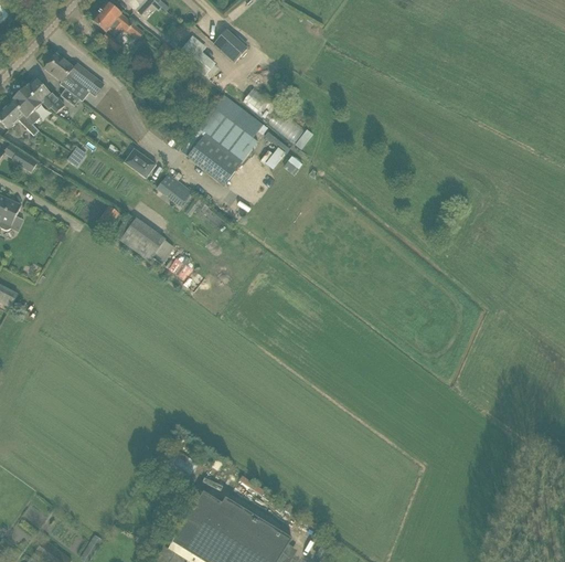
[(29,9),(34,3),(38,8),(44,0),(24,0),(22,2),(29,9)]
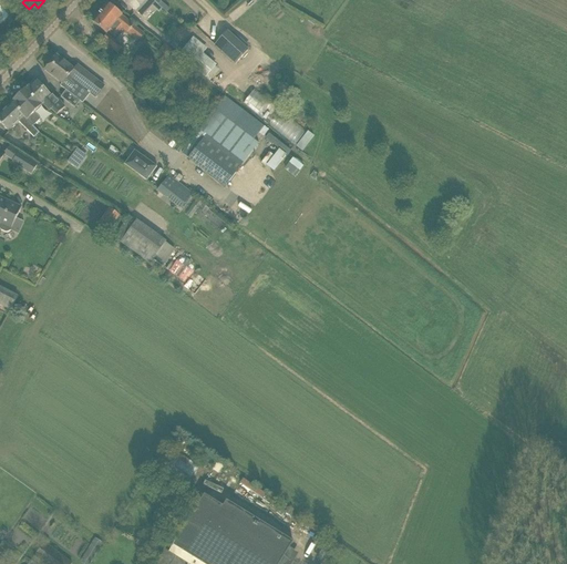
[(122,44),(113,38),(122,27),(126,31),(127,30),(134,36),(135,34),(140,38),(145,31),(134,22),(107,0),(92,19),(106,31),(101,38),(116,51),(122,44)]
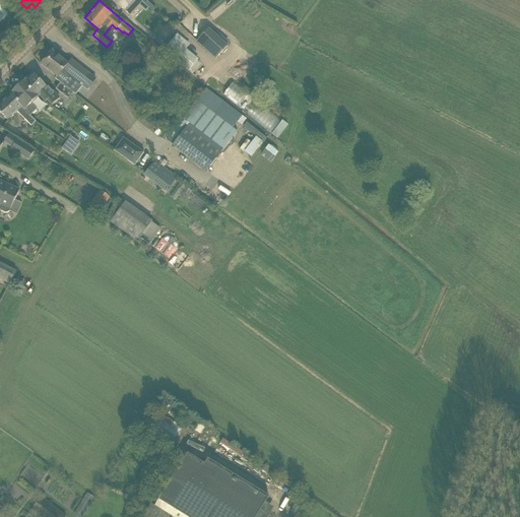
[(116,0),(125,8),(131,1),(135,4),(139,0),(116,0)]
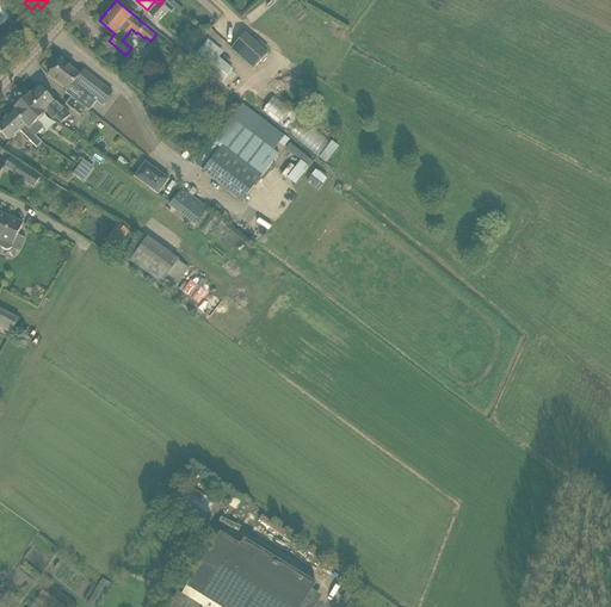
[(245,31),(232,45),(253,66),(266,51),(245,31)]
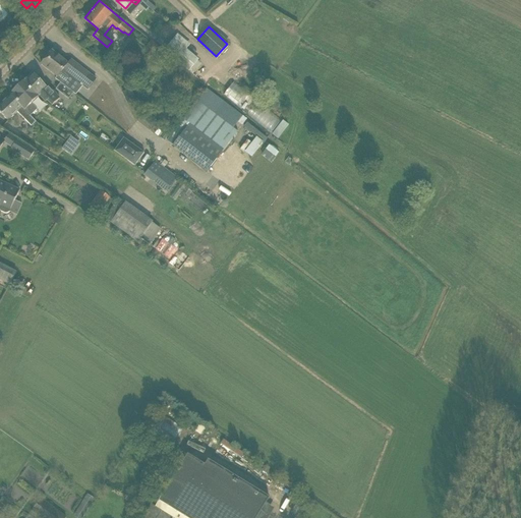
[(199,56),(174,36),(164,48),(189,68),(199,56)]
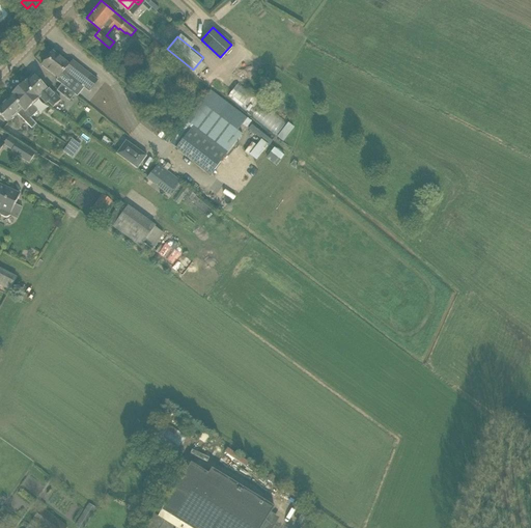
[(154,39),(149,45),(162,54),(166,48),(155,38),(154,39)]
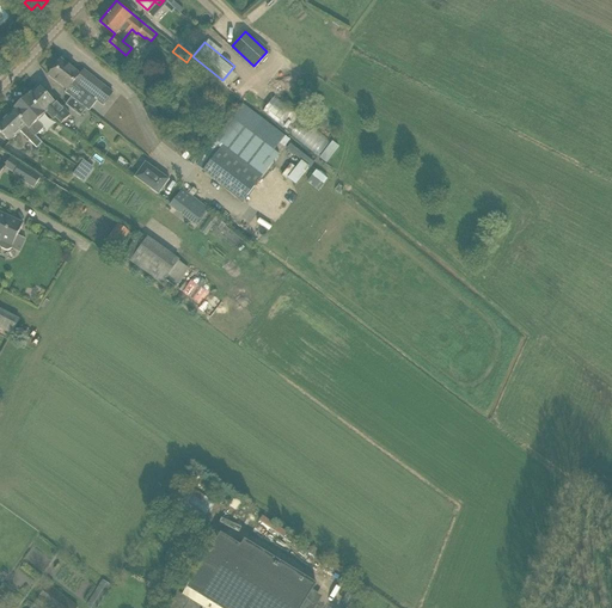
[(84,68),(80,73),(60,57),(48,73),(66,87),(65,88),(81,102),(90,92),(103,103),(112,91),(84,68)]
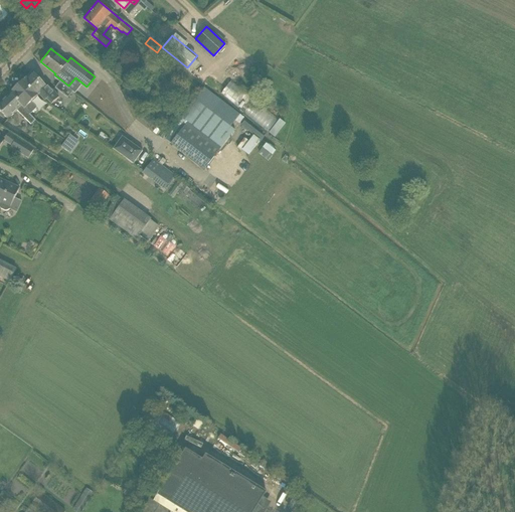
[(31,70),(24,77),(37,93),(38,93),(43,99),(45,97),(49,102),(51,103),(59,96),(47,83),(45,86),(38,77),(31,70)]
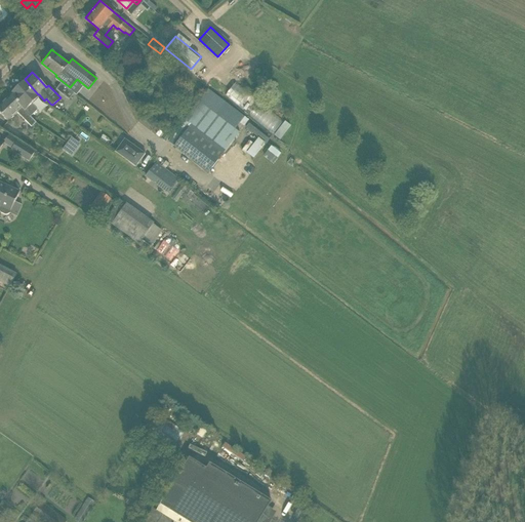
[(10,92),(27,111),(31,114),(36,109),(31,102),(38,94),(25,79),(10,92)]
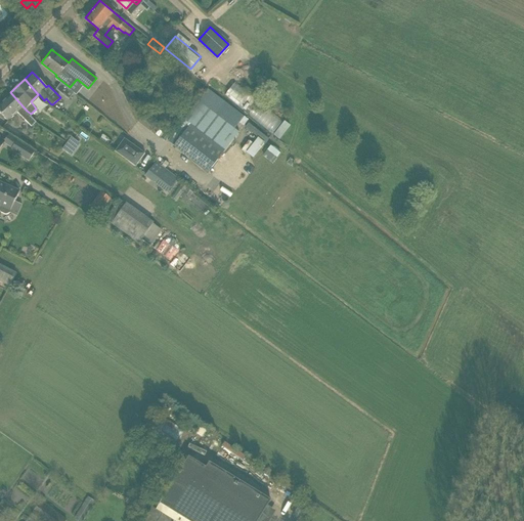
[(74,91),(60,81),(56,87),(69,96),(74,91)]
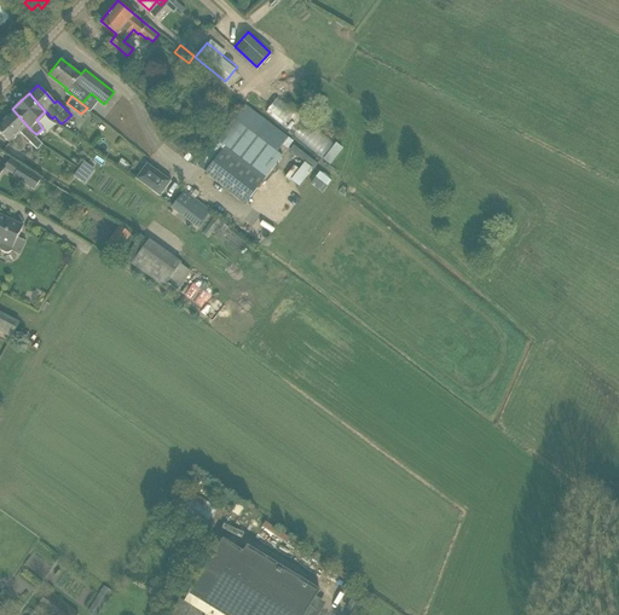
[(155,102),(145,106),(151,119),(161,114),(155,102)]
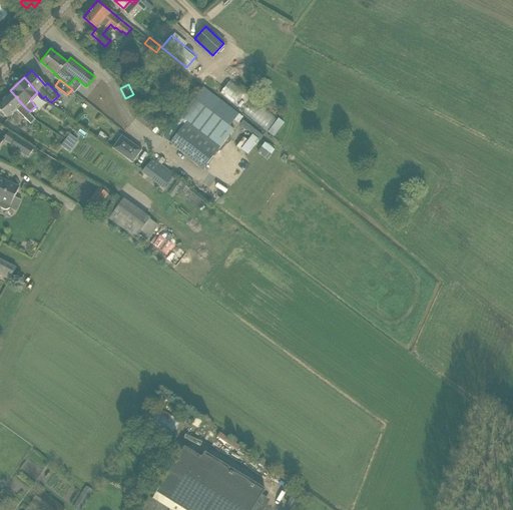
[(35,117),(30,111),(26,108),(10,90),(0,100),(0,109),(6,116),(16,107),(30,121),(35,117)]
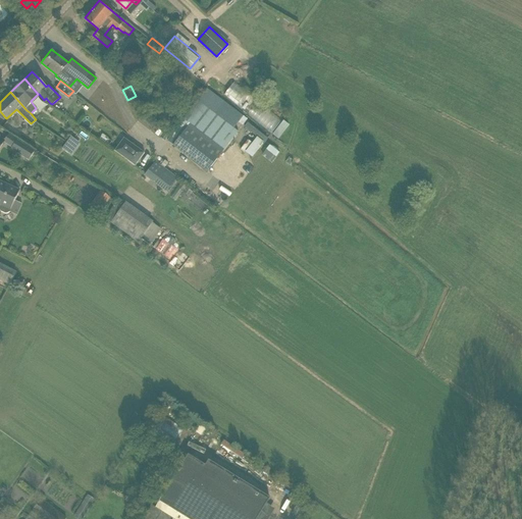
[(71,153),(81,141),(71,135),(62,146),(71,153)]
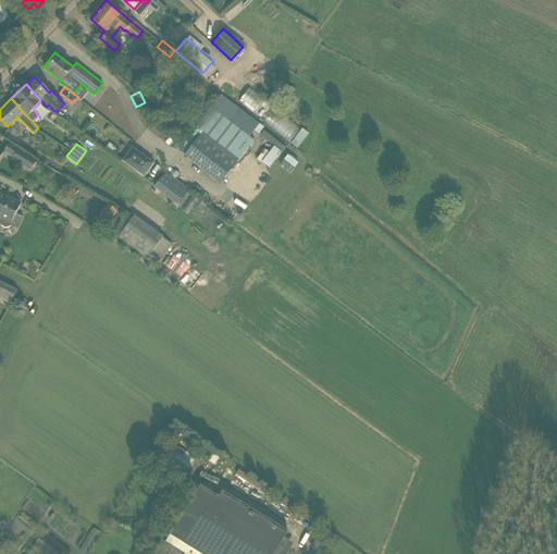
[(155,160),(132,145),(122,158),(145,174),(155,160)]
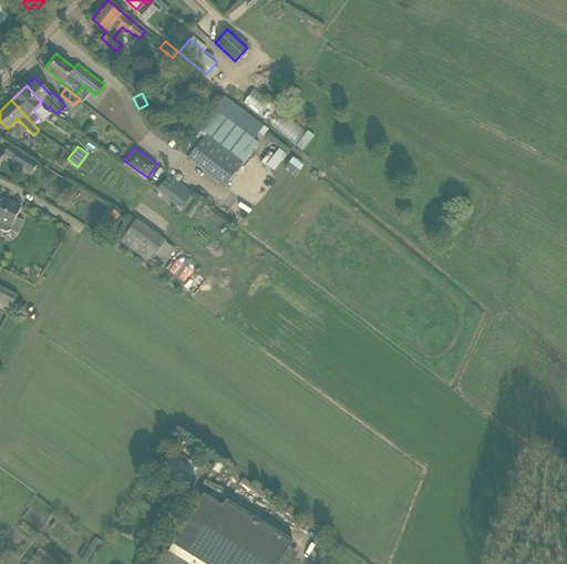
[(12,160),(32,172),(38,162),(19,150),(12,160)]
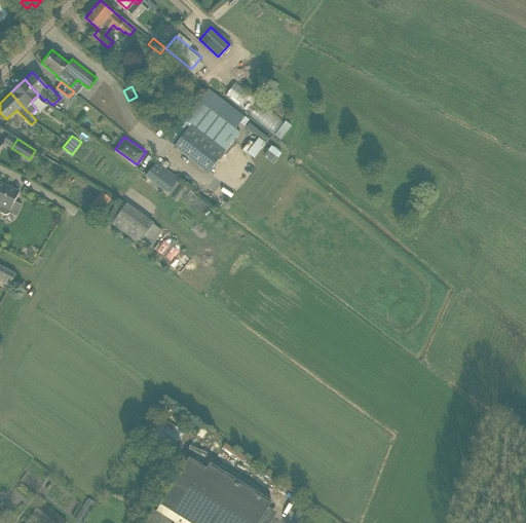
[(156,160),(145,175),(153,182),(164,166),(156,160)]
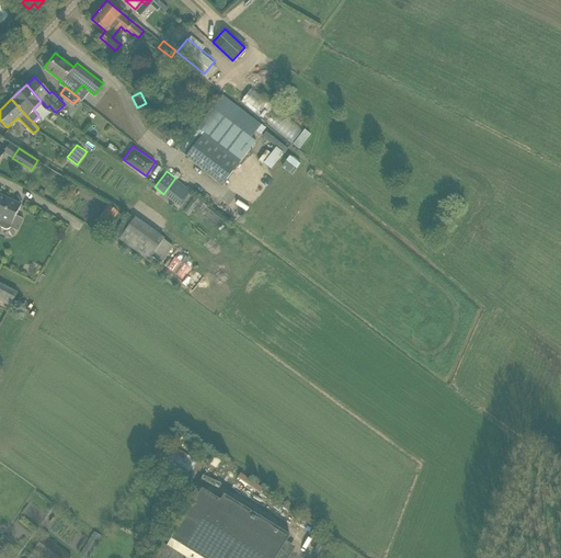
[(10,223),(20,202),(0,192),(0,217),(0,218),(0,217),(0,224),(1,225),(6,227),(9,227),(10,225),(11,223),(10,223)]
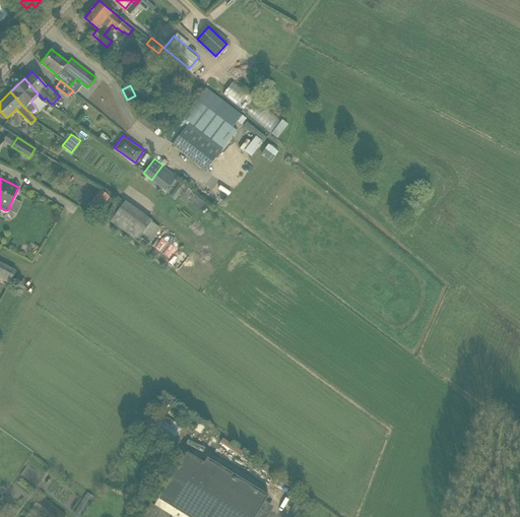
[(186,185),(183,189),(188,193),(191,189),(186,185)]
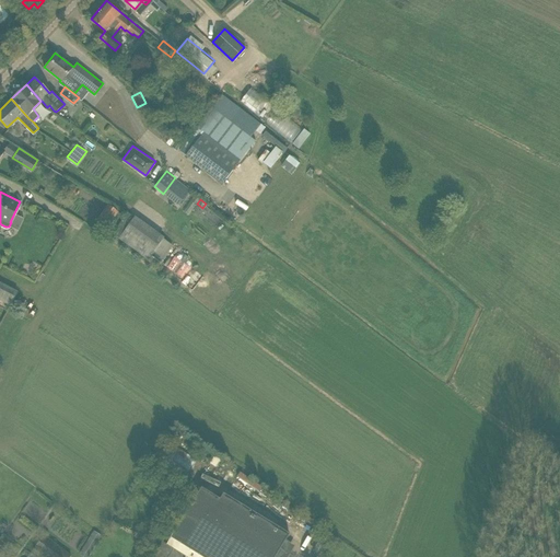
[(118,210),(107,202),(97,217),(107,224),(118,210)]
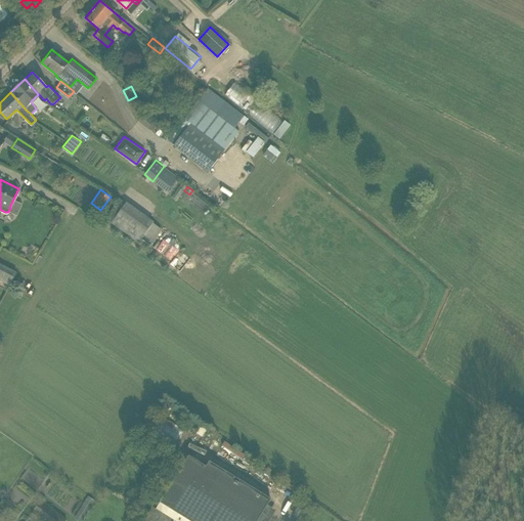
[(2,263),(0,266),(0,278),(10,285),(16,270),(2,263)]
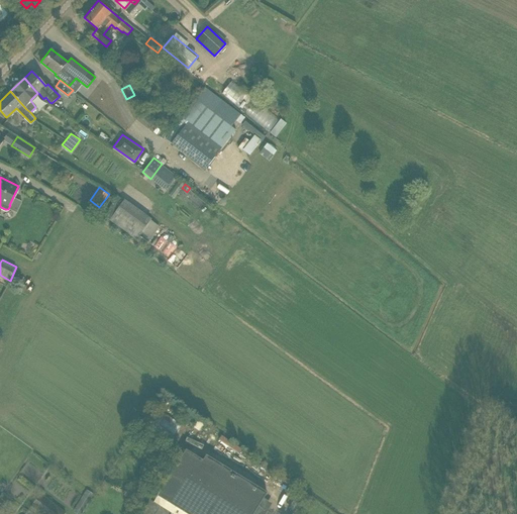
[(198,418),(194,424),(199,428),(203,421),(198,418)]
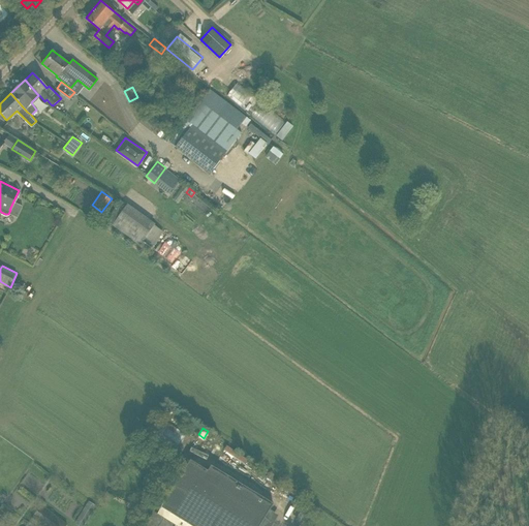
[(173,525),(172,521),(180,525),(259,525),(270,508),(274,502),(211,464),(208,469),(191,459),(180,476),(158,512),(153,508),(147,520),(149,522),(146,525),(173,525)]
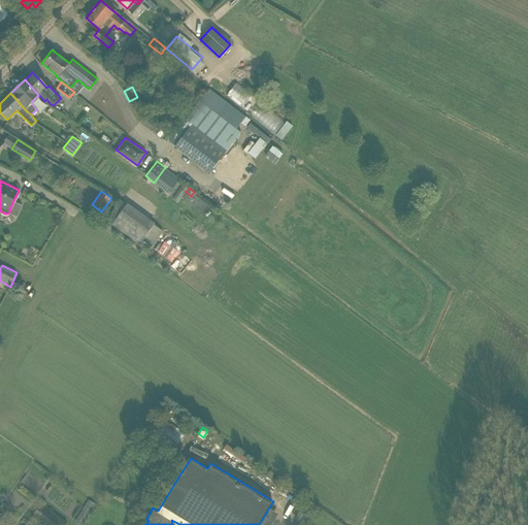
[(96,502),(88,498),(74,520),(83,524),(96,502)]
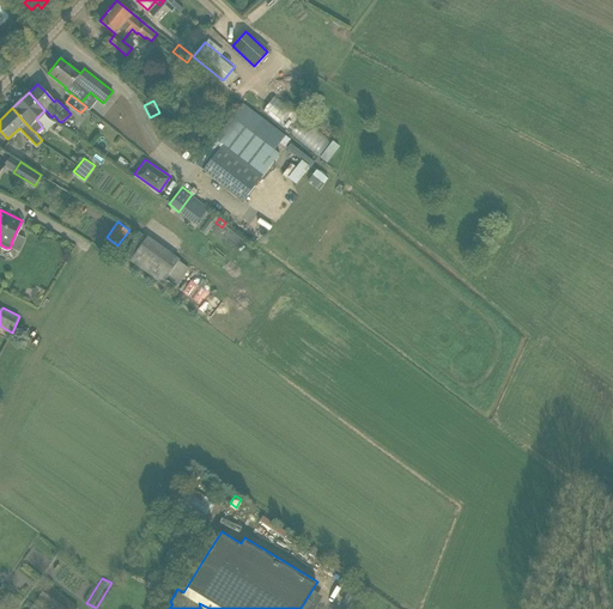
[(74,608),(79,604),(49,582),(36,597),(50,608),(74,608)]
